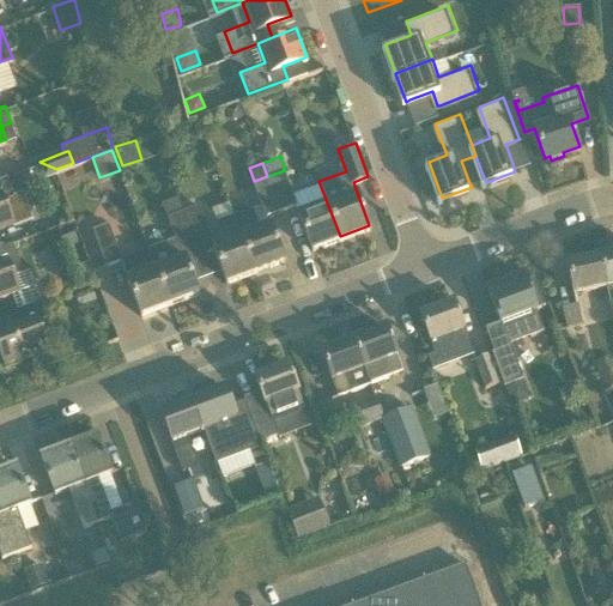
[(292,191),(285,170),(267,176),(279,208),(297,201),(301,211),(298,211),(311,247),(340,236),(319,181),(292,191)]
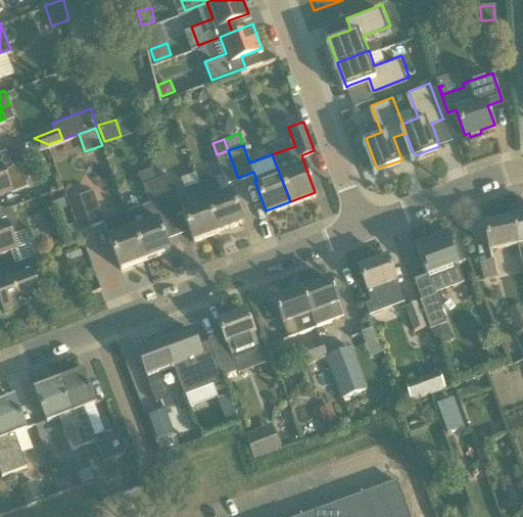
[(0,193),(11,190),(29,183),(19,161),(12,163),(6,148),(0,149),(0,193)]
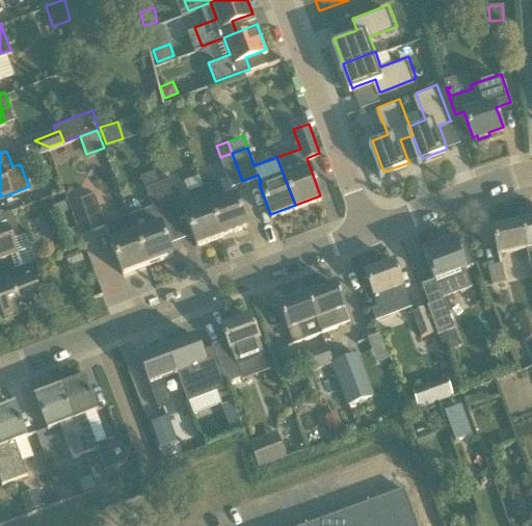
[(242,181),(232,153),(220,157),(219,157),(230,185),(242,181)]
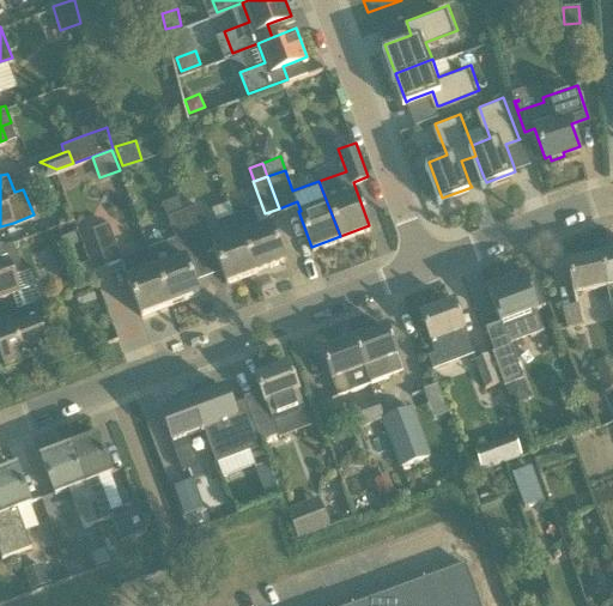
[(198,201),(183,207),(182,207),(194,240),(211,234),(198,201)]
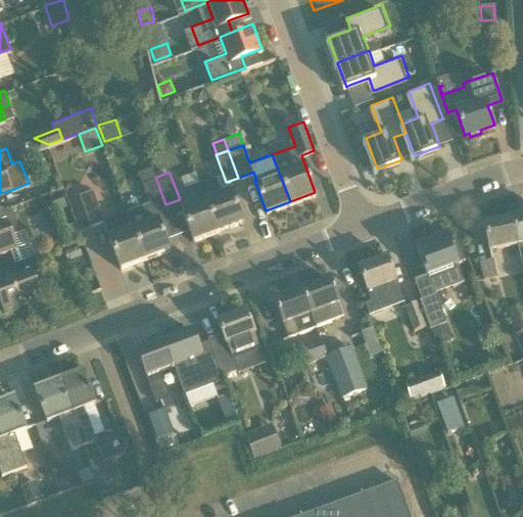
[(217,176),(199,182),(217,230),(242,220),(231,189),(228,182),(226,182),(223,173),(217,176)]
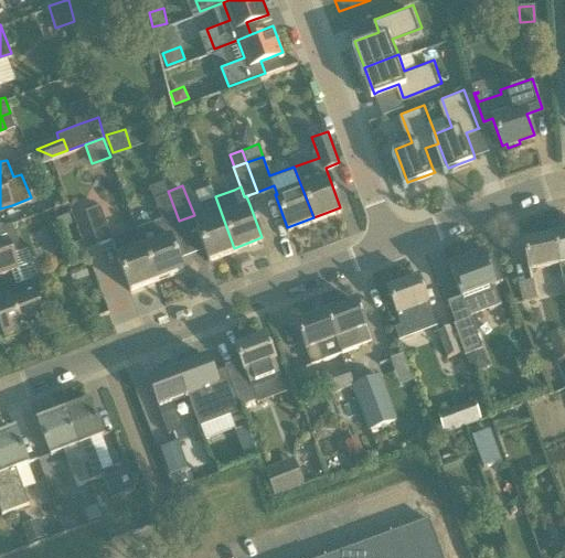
[(142,244),(155,278),(182,267),(179,257),(178,256),(170,233),(167,225),(179,221),(168,191),(153,196),(162,217),(137,226),(144,244),(142,244)]
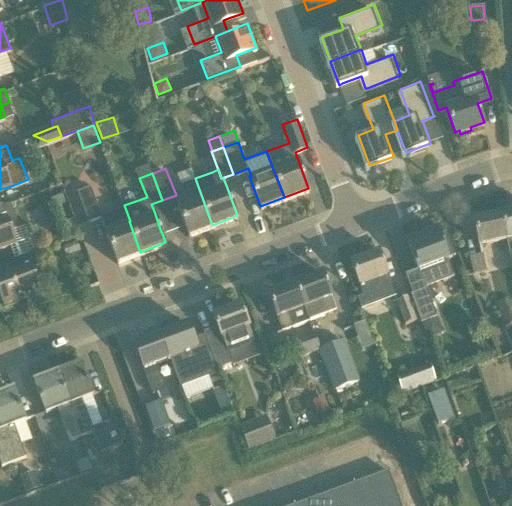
[(212,225),(195,178),(181,183),(187,199),(177,203),(189,233),(212,225)]
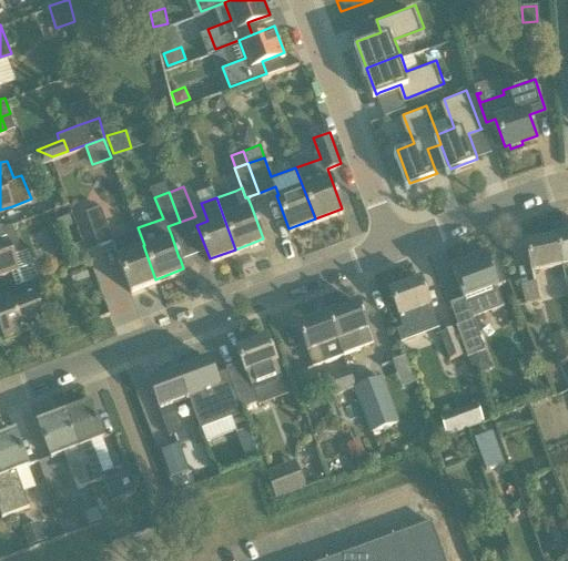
[(66,204),(54,208),(60,225),(71,221),(66,204)]
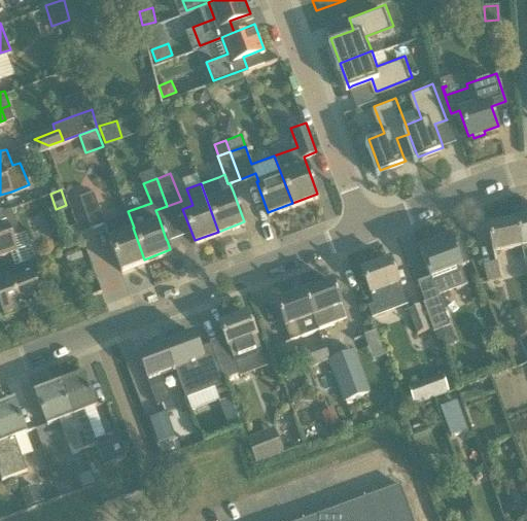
[(93,189),(79,195),(92,226),(105,220),(93,189)]
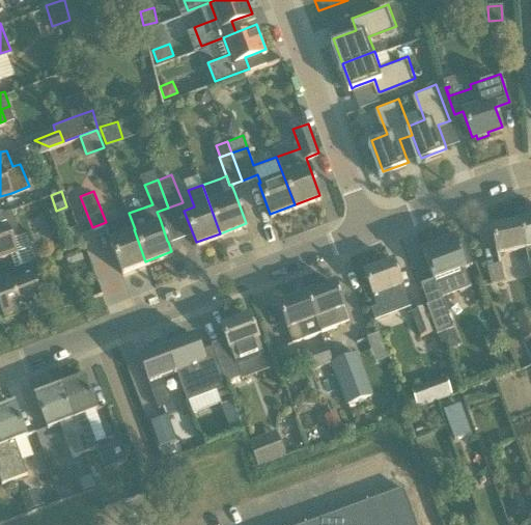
[(0,211),(0,255),(17,250),(11,237),(21,233),(10,208),(0,211)]
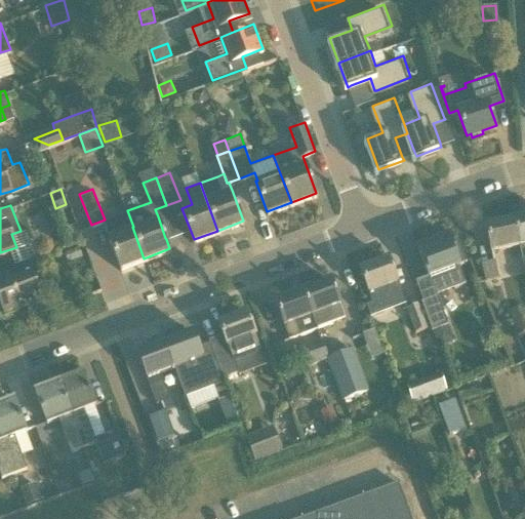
[(520,242),(523,257),(524,256),(524,213),(514,216),(520,242)]
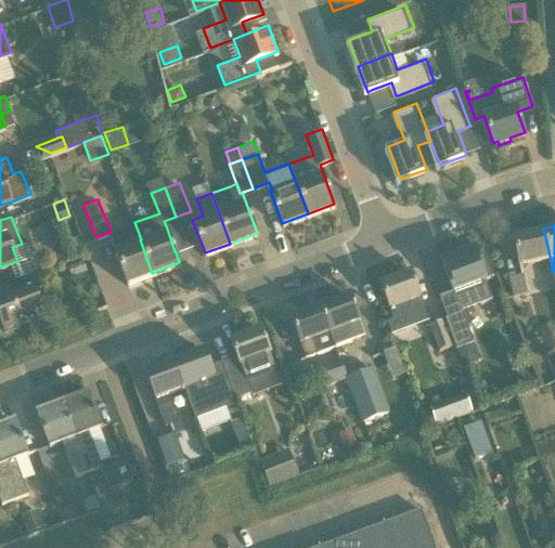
[(550,256),(543,229),(513,235),(518,262),(550,256)]
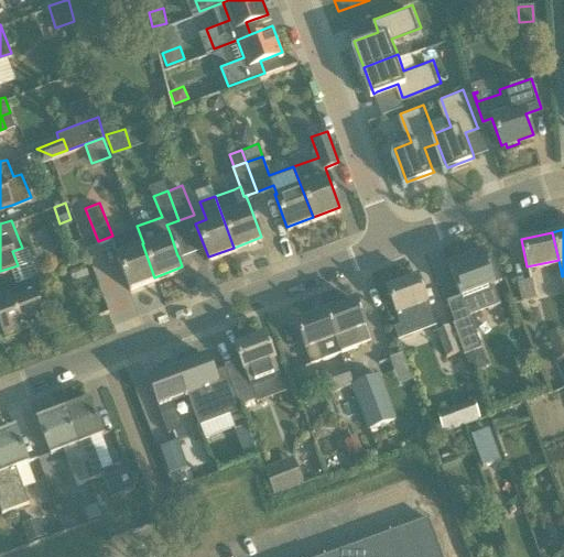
[(154,277),(142,243),(128,249),(123,236),(111,240),(129,286),(154,277)]
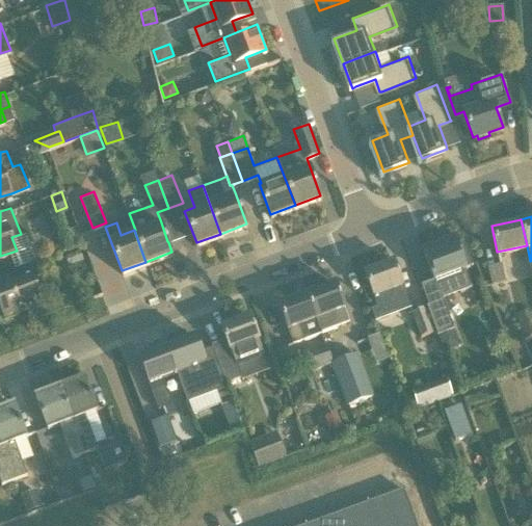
[(423,248),(433,277),(441,295),(472,283),(464,264),(473,261),(463,237),(455,240),(454,236),(423,248)]
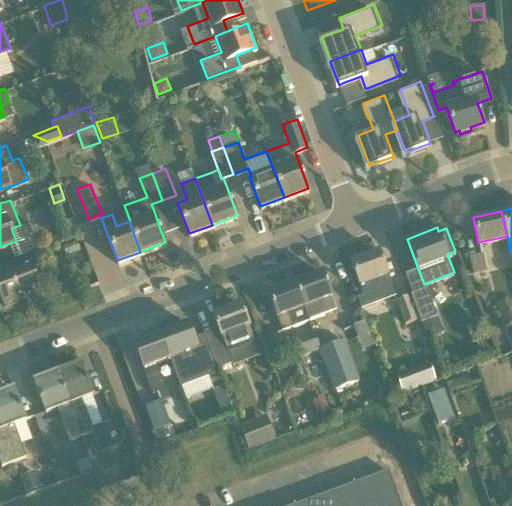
[(11,257),(15,268),(0,273),(0,291),(4,302),(40,289),(35,276),(44,272),(35,247),(11,257)]
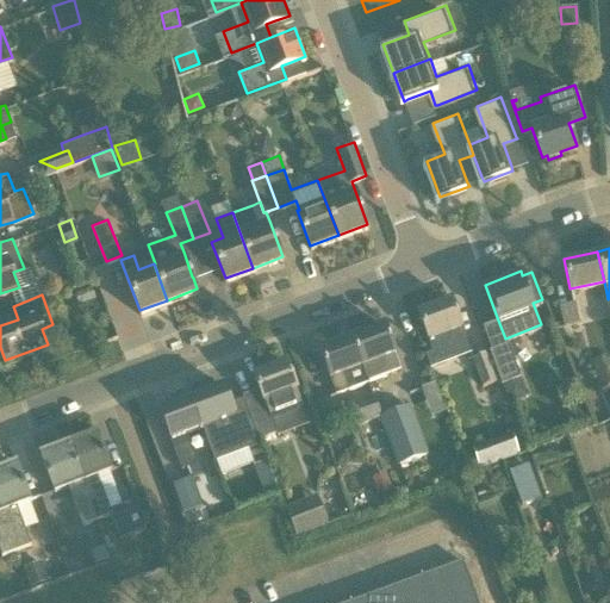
[(435,352),(467,340),(450,297),(418,310),(433,350),(434,349),(435,352)]
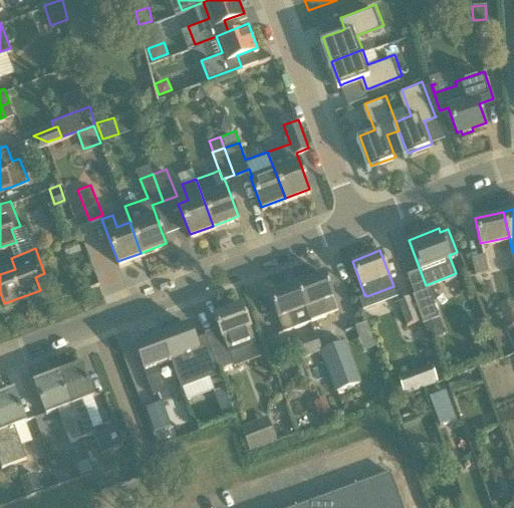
[(485,252),(471,255),(475,272),(489,269),(485,252)]
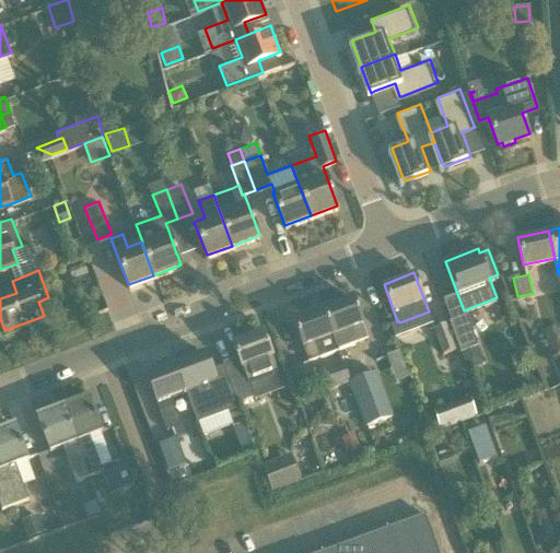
[(337,346),(368,334),(353,295),(322,307),(337,346)]
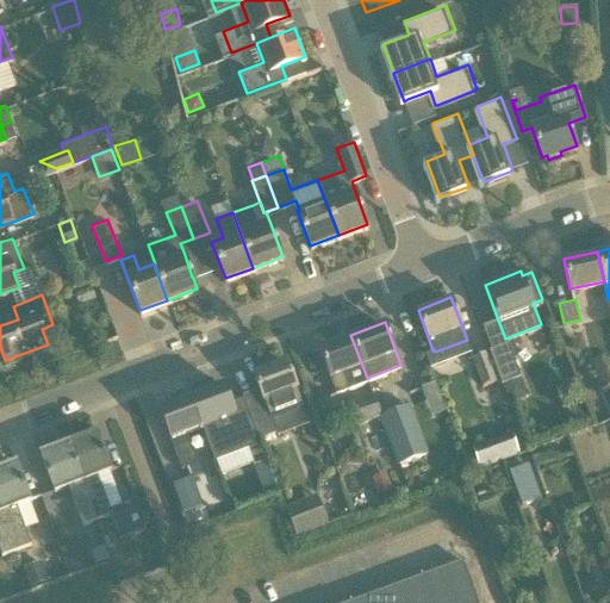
[(367,378),(350,335),(319,347),(336,390),(367,378)]
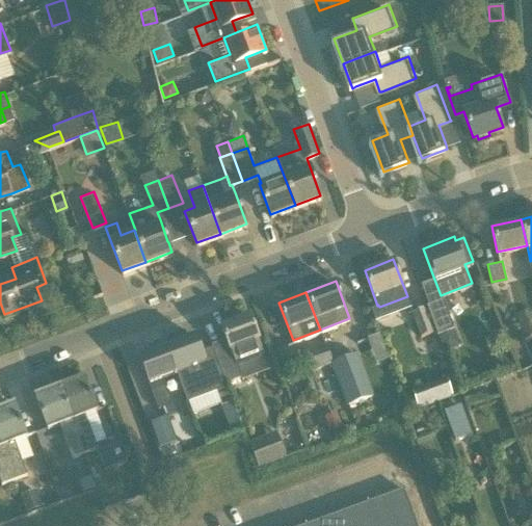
[(443,296),(426,303),(437,332),(454,325),(443,296)]
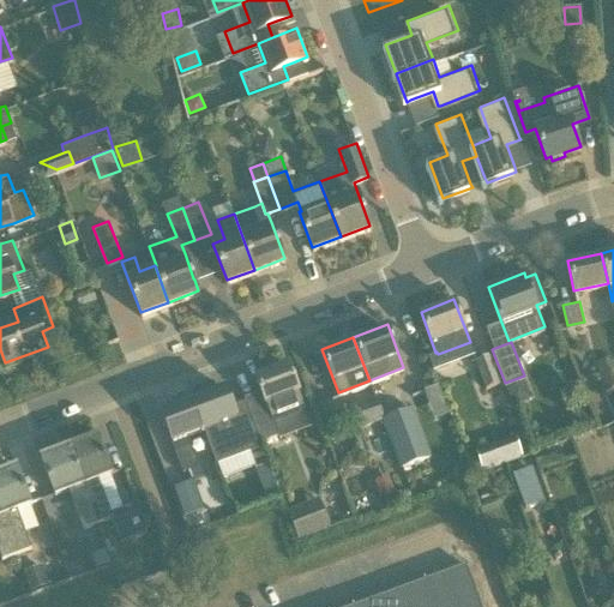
[(486,384),(500,378),(489,352),(474,358),(486,384)]
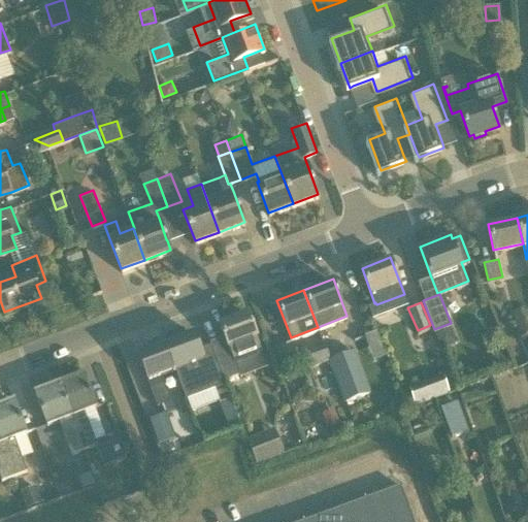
[(523,331),(527,327),(527,304),(514,313),(523,331)]
